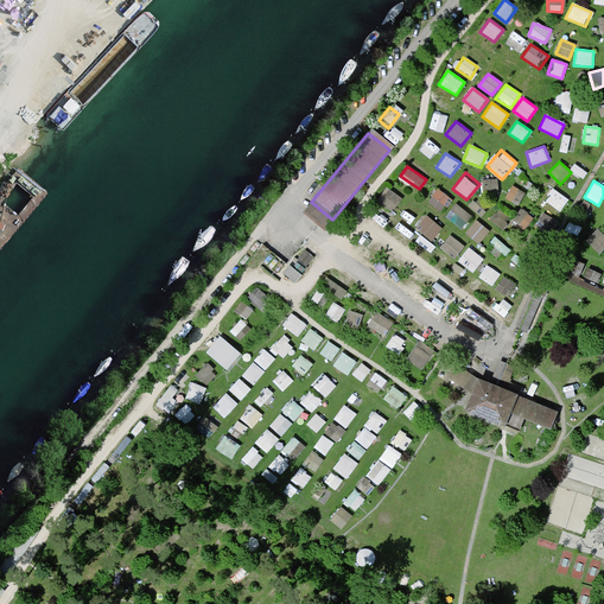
[(512,186),(504,199),(517,205),(525,192),(512,186)]
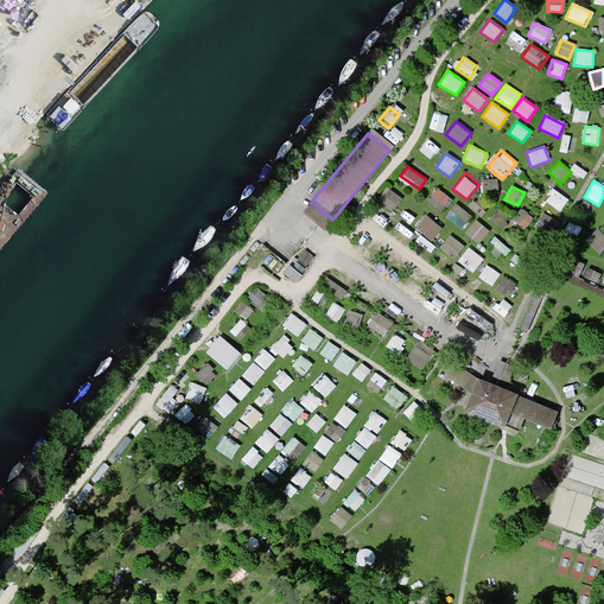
[(385,188),(377,203),(393,211),(401,197),(385,188)]
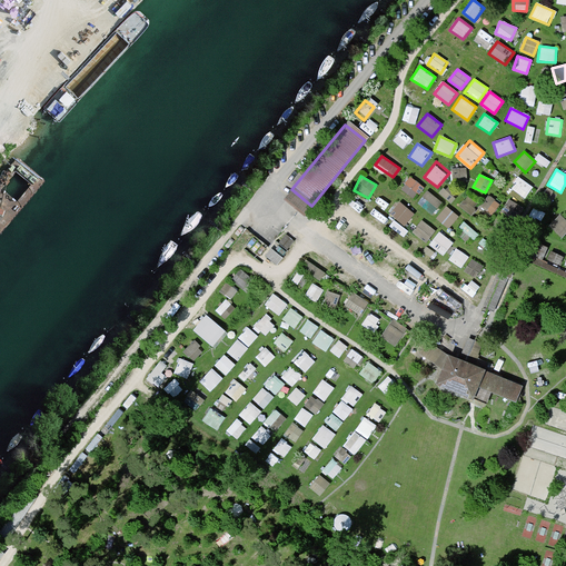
[(510,189),(524,199),(533,187),(518,177),(510,189)]
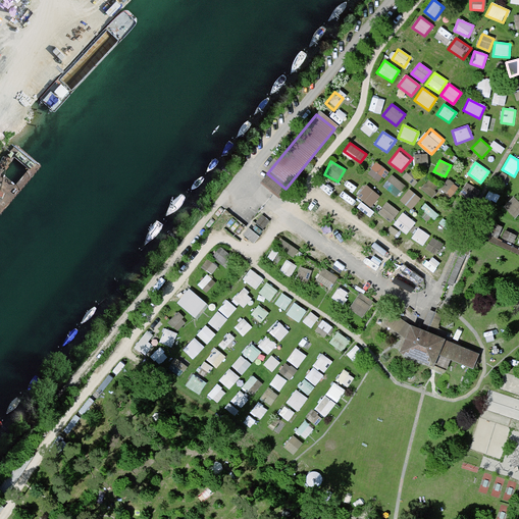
[(373,163),(367,175),(381,183),(387,169),(373,163)]
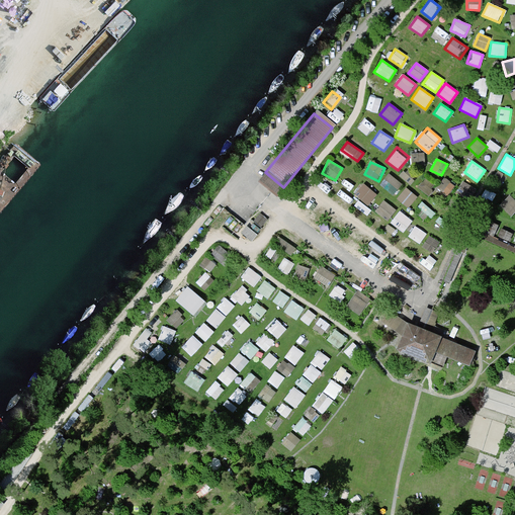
[(389,173),(379,184),(393,195),(402,184),(389,173)]
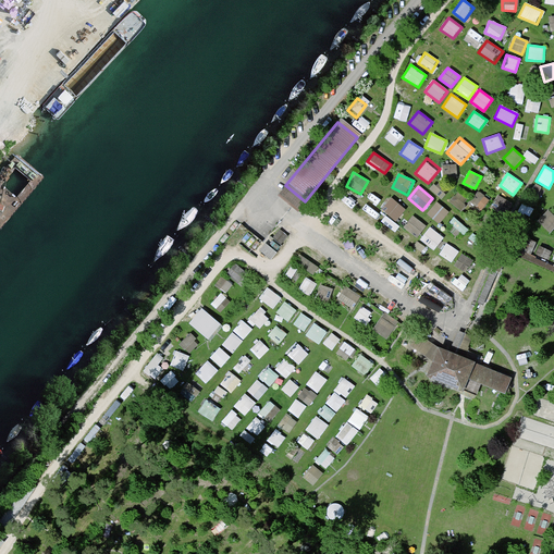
[(450,201),(458,209),(465,200),(456,193),(450,201)]
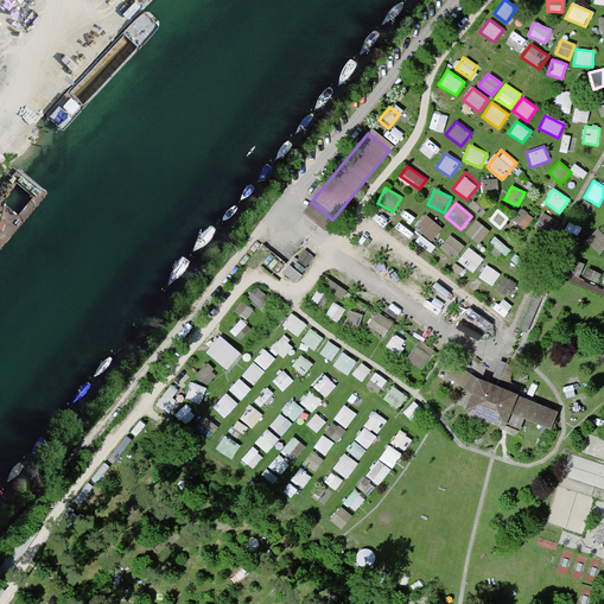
[(415,228),(431,241),(443,228),(427,215),(415,228)]
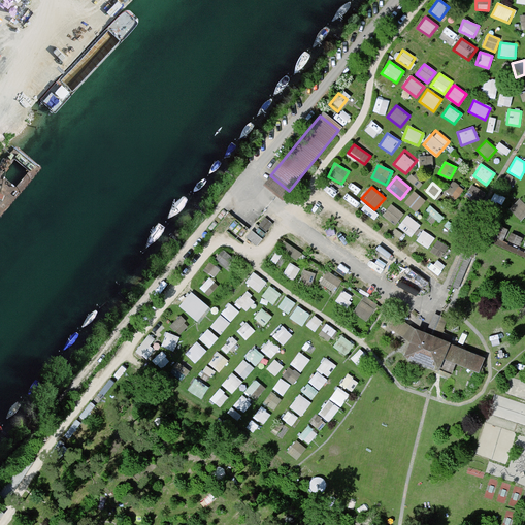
[(414,191),(404,202),(416,212),(425,201),(414,191)]
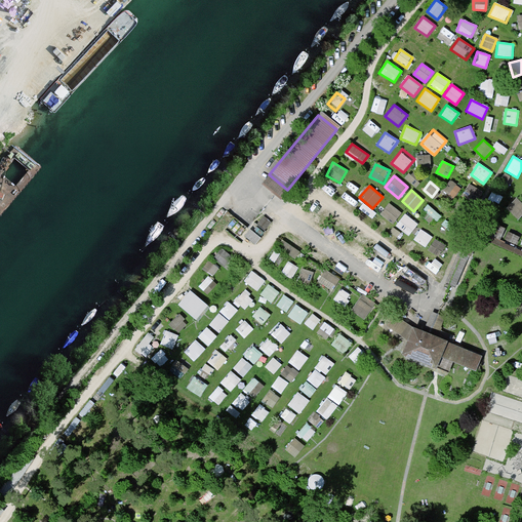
[(521,203),(516,198),(506,207),(517,219),(521,214),(521,203)]
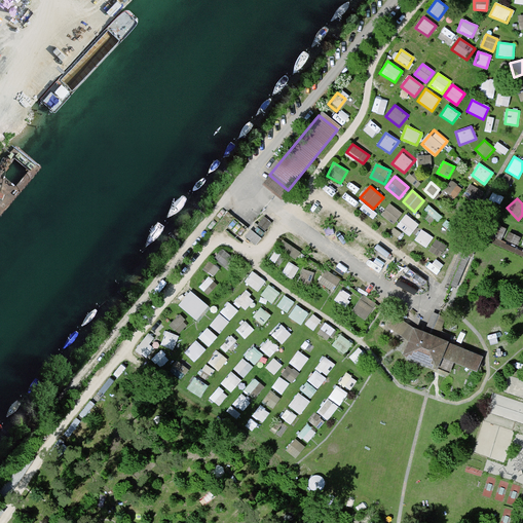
[(389,203),(380,214),(393,224),(402,213),(389,203)]
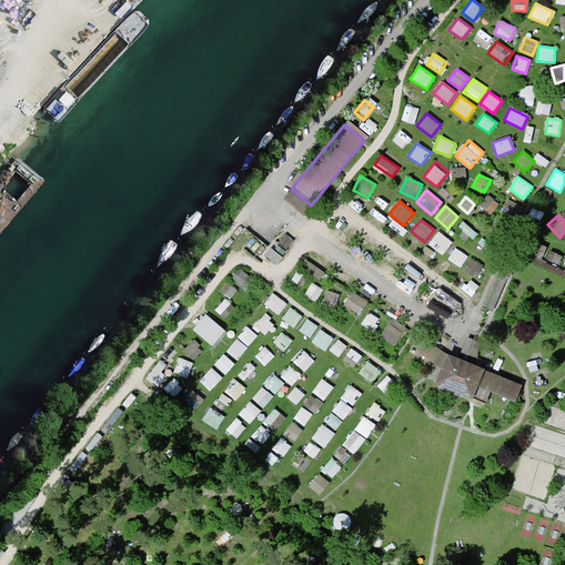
[(427,244),(442,255),(452,242),(439,231),(427,244)]
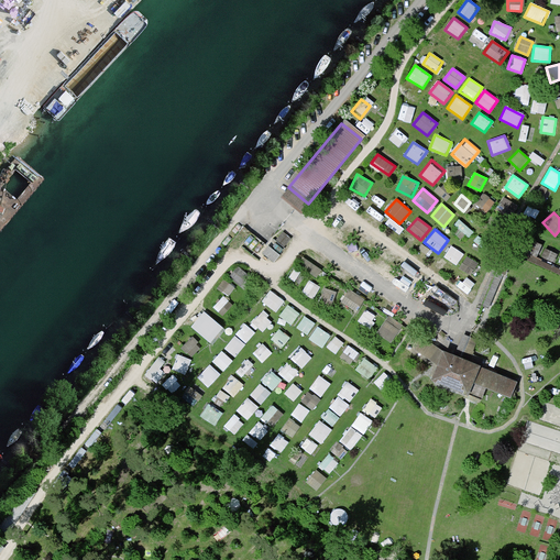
[(534,254),(536,249),(523,242),(519,252),(527,255),(528,252),(534,254)]
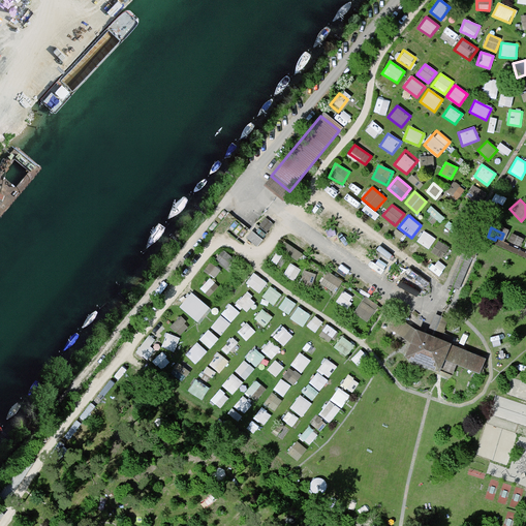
[(424,230),(416,242),(428,249),(435,238),(424,230)]
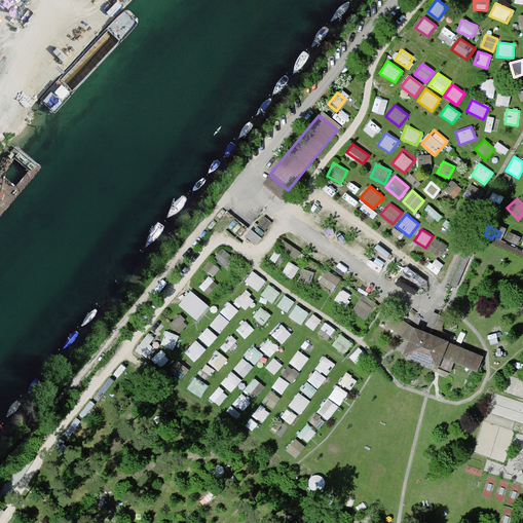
[(437,240),(428,250),(438,257),(445,248),(437,240)]
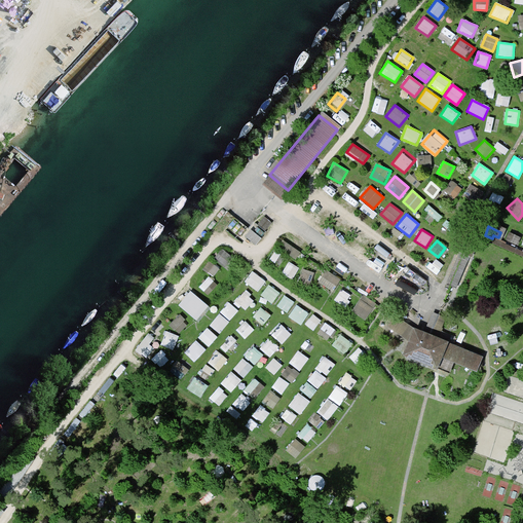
[(222,250),(214,258),(225,267),(232,258),(222,250)]
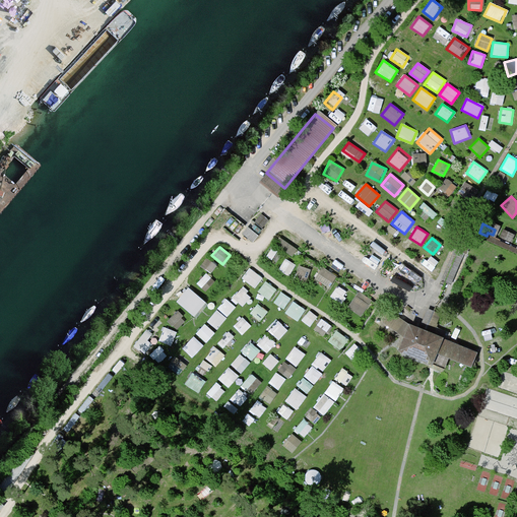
[(457,260),(454,258),(443,284),(446,286),(457,260)]
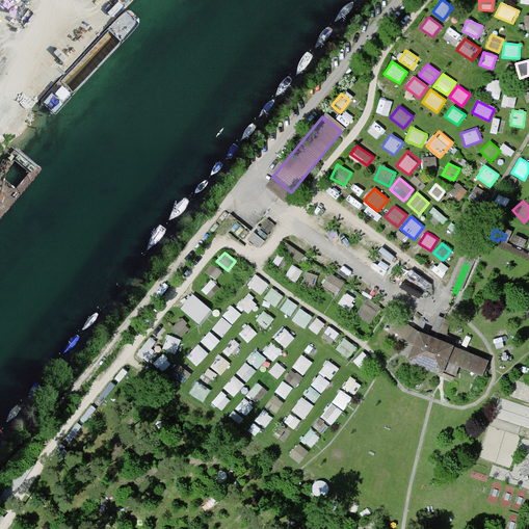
[(292,265),(286,276),(295,282),(301,271),(292,265)]
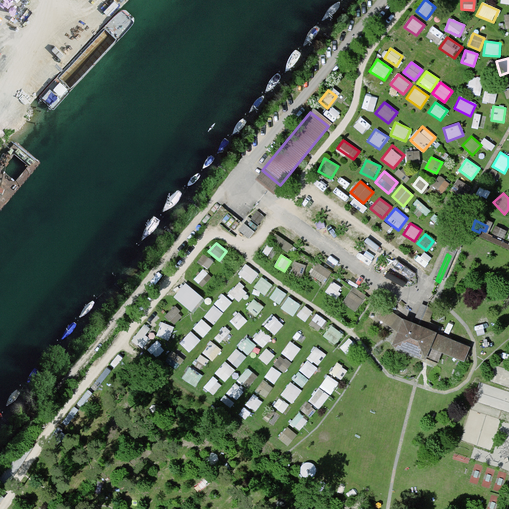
[(295,262),(291,272),(300,276),(304,267),(295,262)]
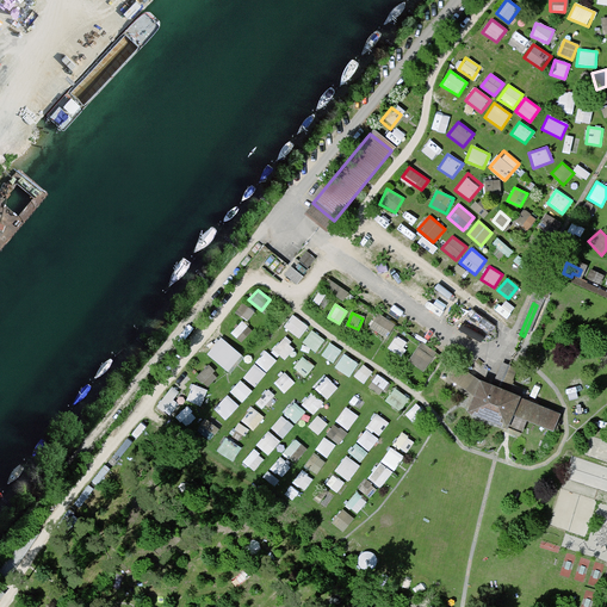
[(378,314),(369,327),(385,339),(394,324),(378,314)]
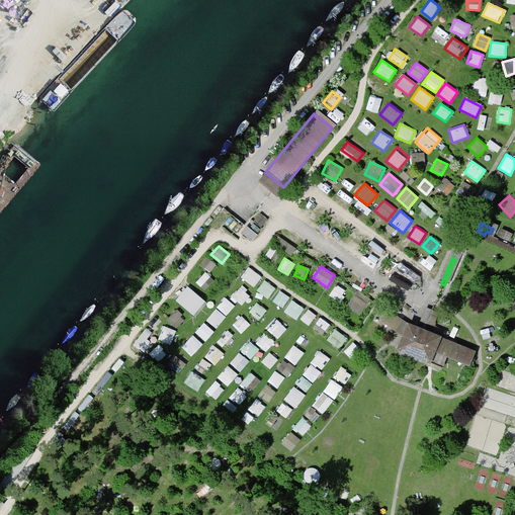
[(249,267),(241,277),(254,287),(261,277),(249,267)]
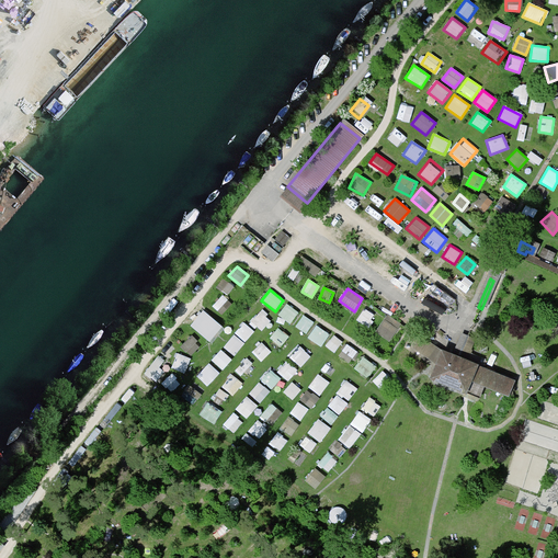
[(286,304),(279,315),(289,323),(298,312),(286,304)]
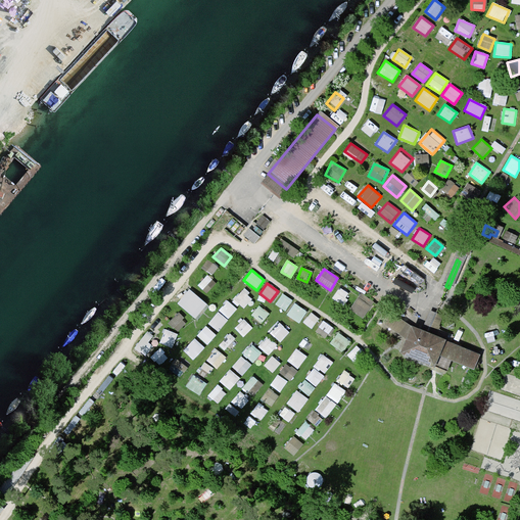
[(342,302),(348,293),(338,287),(333,297),(342,302)]
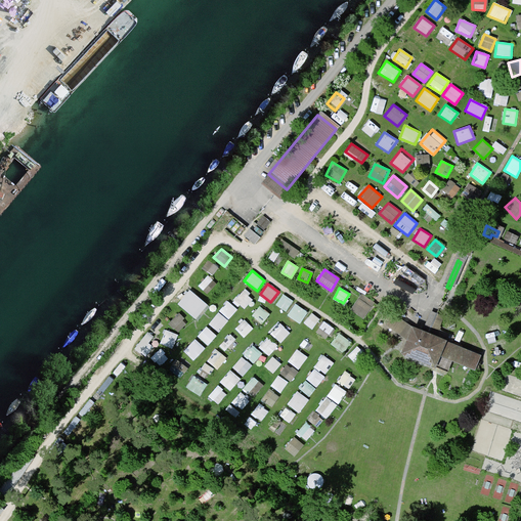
[(241,309),(253,301),(246,291),(233,299),(241,309)]
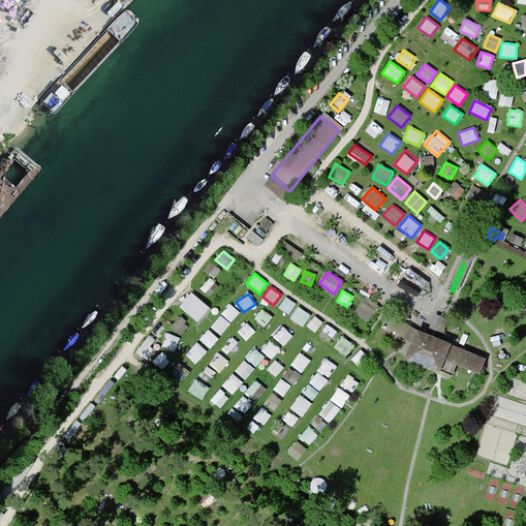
[(367,322),(377,307),(364,297),(352,313),(367,322)]
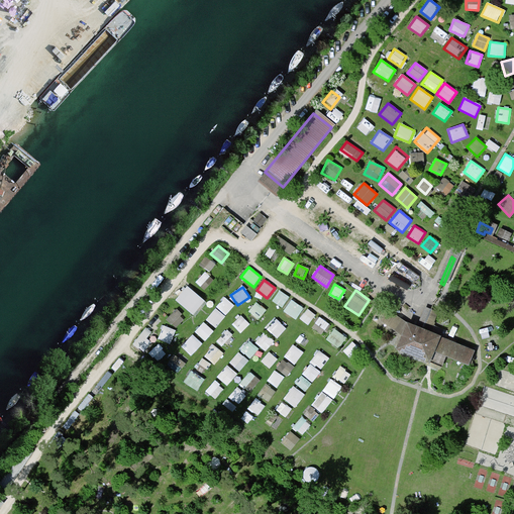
[(183,291),(174,301),(187,312),(197,301),(183,291)]
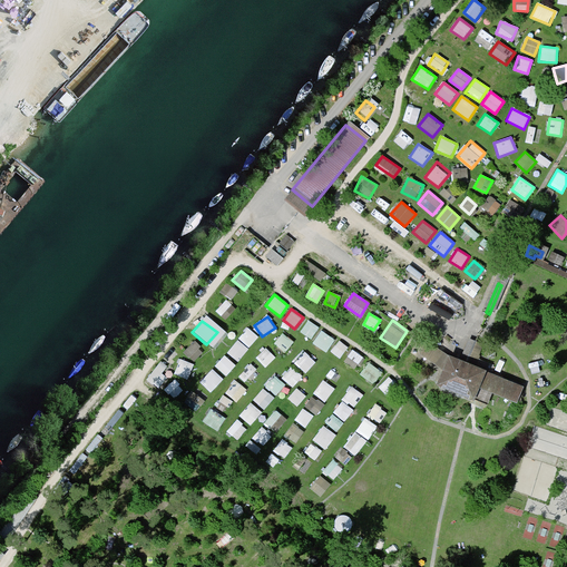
[(237,339),(247,348),(257,338),(247,328),(237,339)]
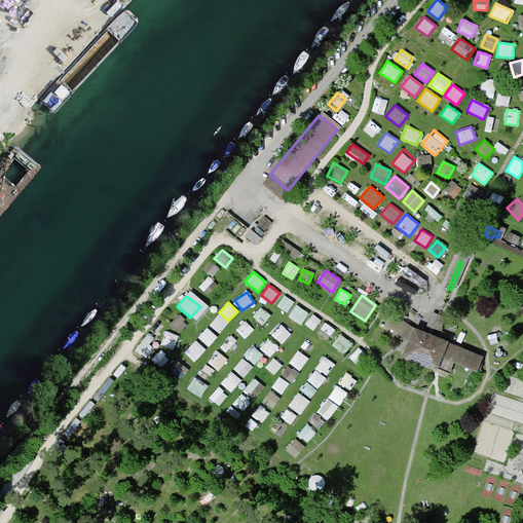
[(220,334),(228,321),(217,313),(209,327),(220,334)]
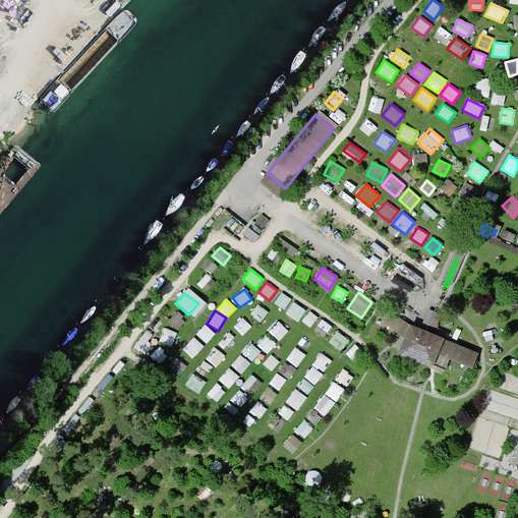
[(177,330),(185,321),(176,312),(167,322),(177,330)]
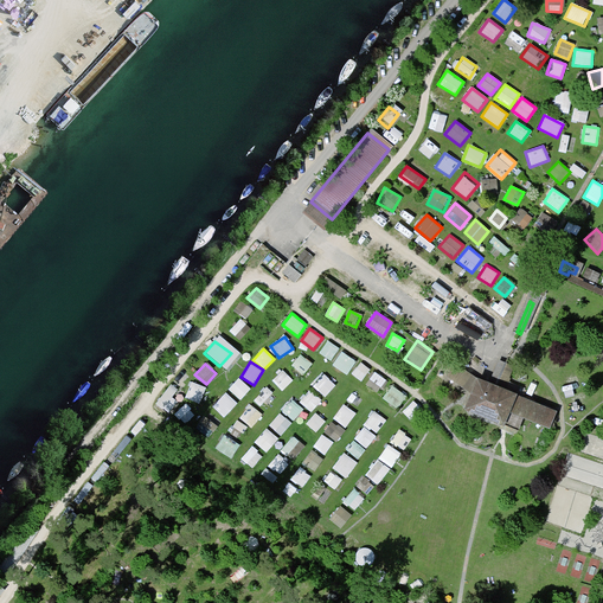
[(450,380),(466,387),(472,374),(456,367),(450,380)]
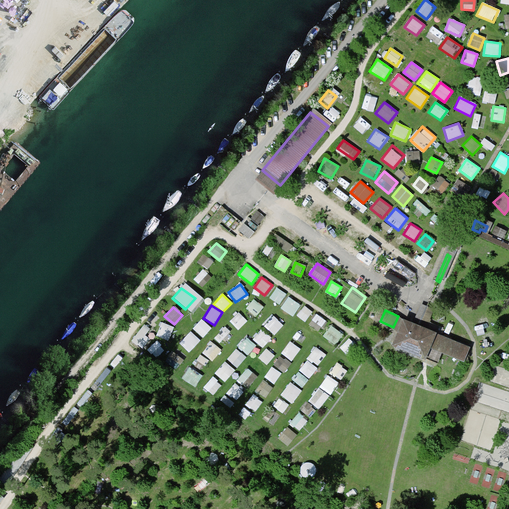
[(231,323),(238,328),(244,320),(236,315),(231,323)]
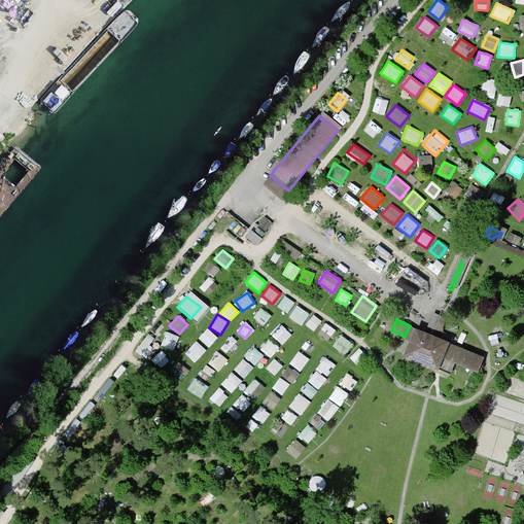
[(281,325),(272,336),(282,345),(291,335),(281,325)]
